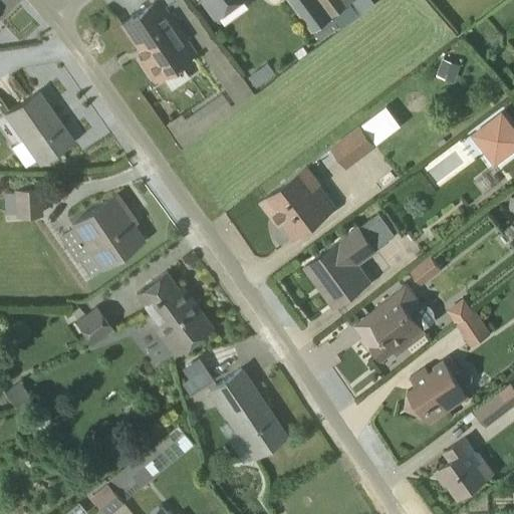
[(196,49),(227,95),(224,97),(220,92),(183,117),(179,112),(164,122),(180,147),(196,136),(195,134),(252,92),(184,0),(138,0),(139,0),(138,0),(148,0),(118,21),(142,55),(138,58),(152,79),(153,80),(161,75),(169,87),(187,76),(179,62),(195,51),(164,4),(169,1),(199,46),(196,49)]
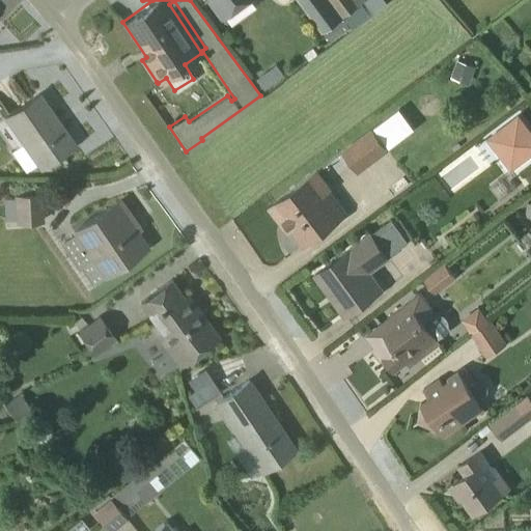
[(204,0),(218,19),(244,0),(204,0)]
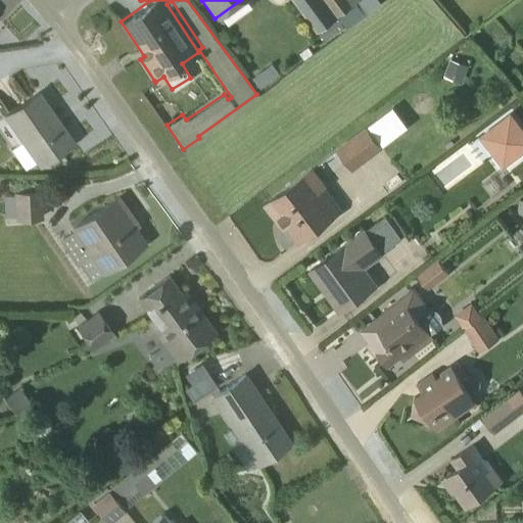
[(325,42),(344,27),(324,0),(292,0),(317,33),(318,32),(325,42)]
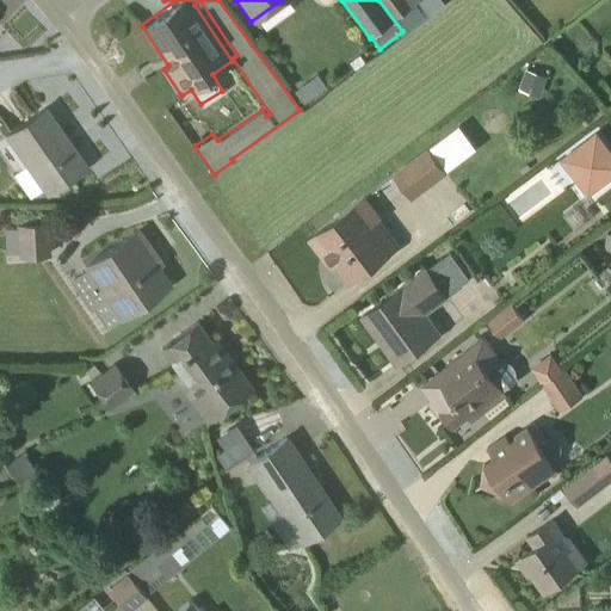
[(380,0),(394,19),(419,0),(380,0)]
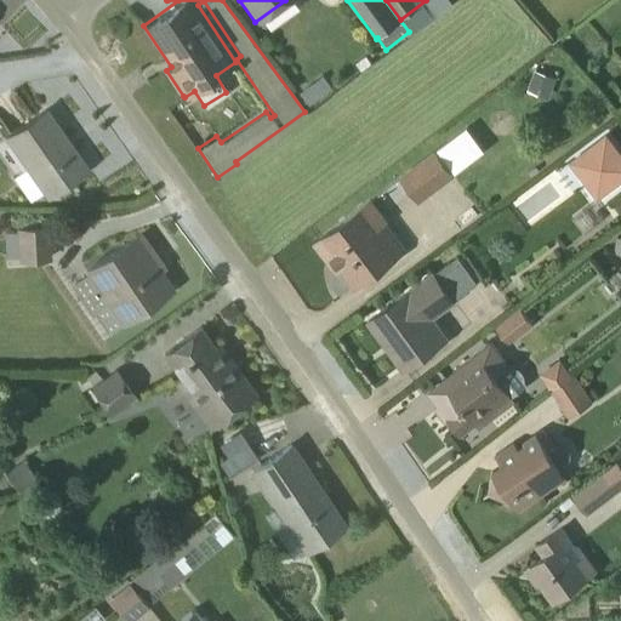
[(453,4),(448,0),(426,0),(400,20),(411,35),(453,4)]
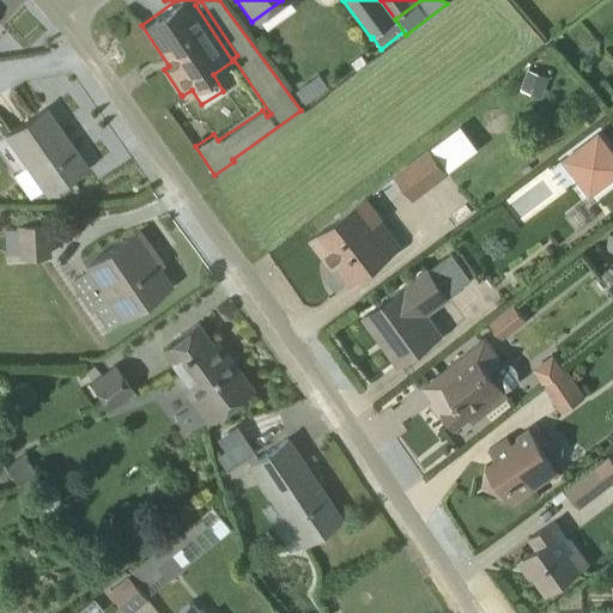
[(527,71),(520,90),(540,97),(548,79),(527,71)]
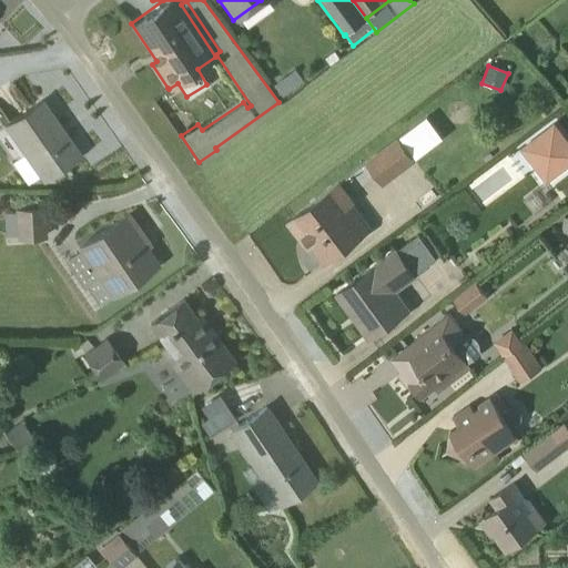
[(77,153),(39,99),(2,125),(21,151),(9,160),(26,183),(37,174),(40,179),(77,153)]
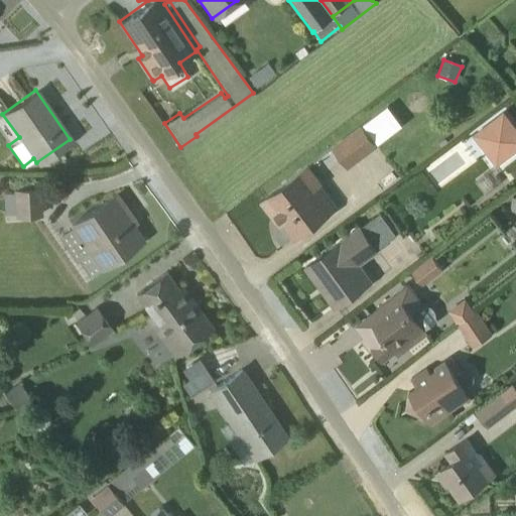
[(401,125),(387,106),(363,124),(378,143),(401,125)]
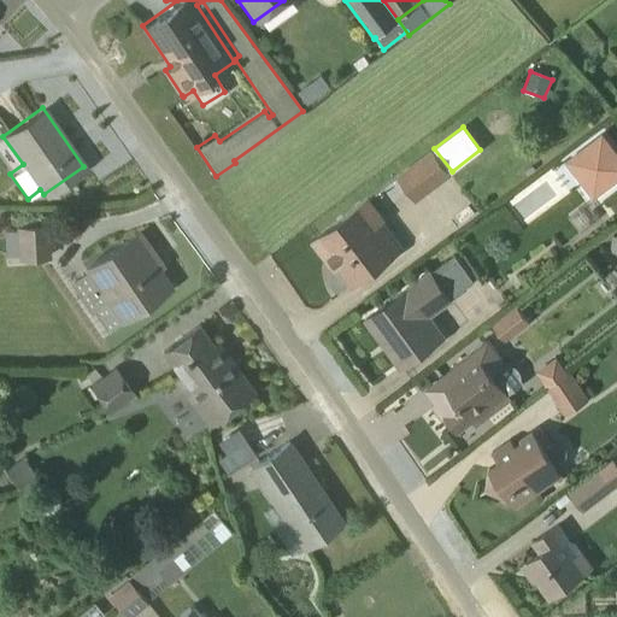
[(616,151),(601,131),(563,160),(593,199),(616,180),(616,151)]
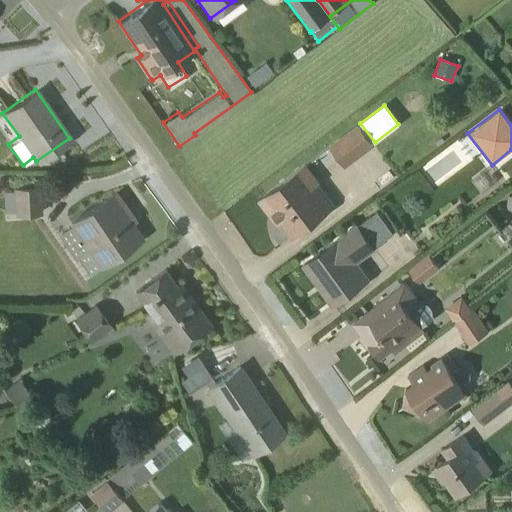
[(373,146),(357,125),(328,146),(344,168),(373,146)]
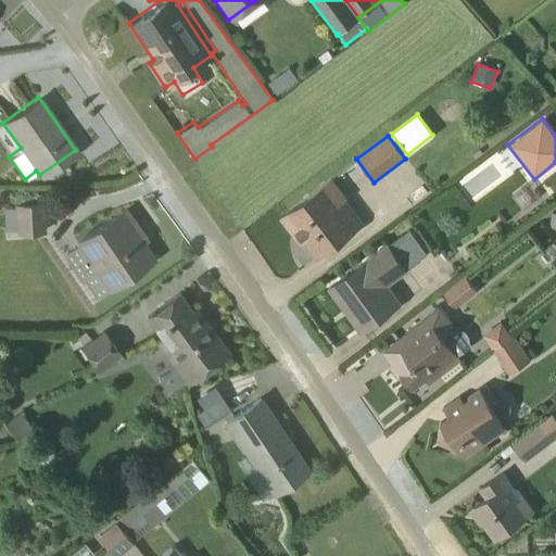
[(348,199),(332,178),(281,217),(301,242),(304,240),(317,257),(359,225),(342,202),(348,199)]
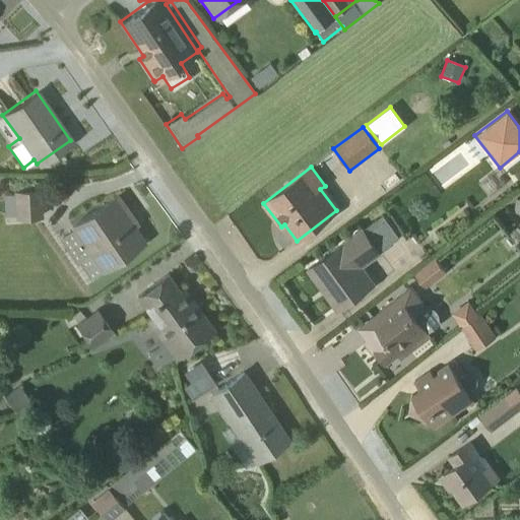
[(492,171),(477,182),(489,196),(503,185),(492,171)]
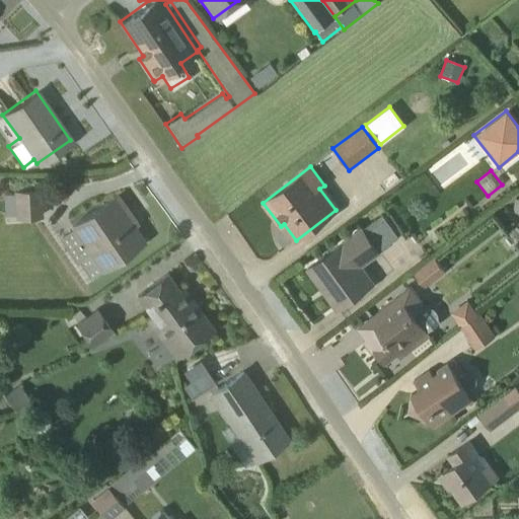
[(12,193),(2,194),(4,215),(13,214),(14,219),(42,217),(40,189),(12,190),(12,193)]
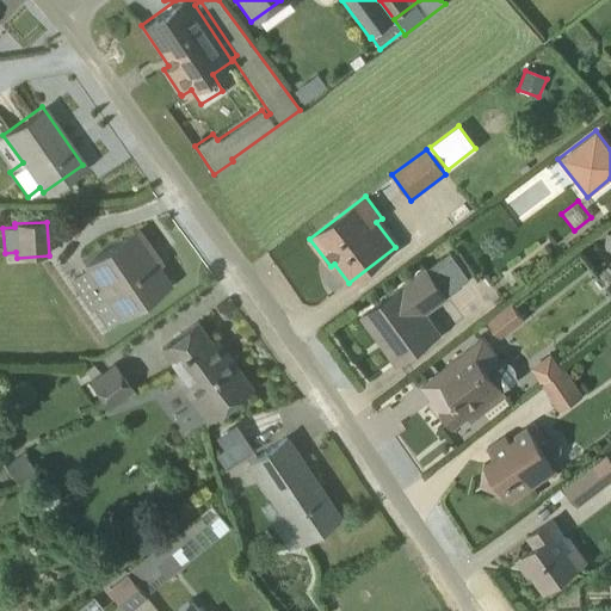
[(160,264),(136,230),(81,269),(117,320),(168,285),(155,266),(160,264)]
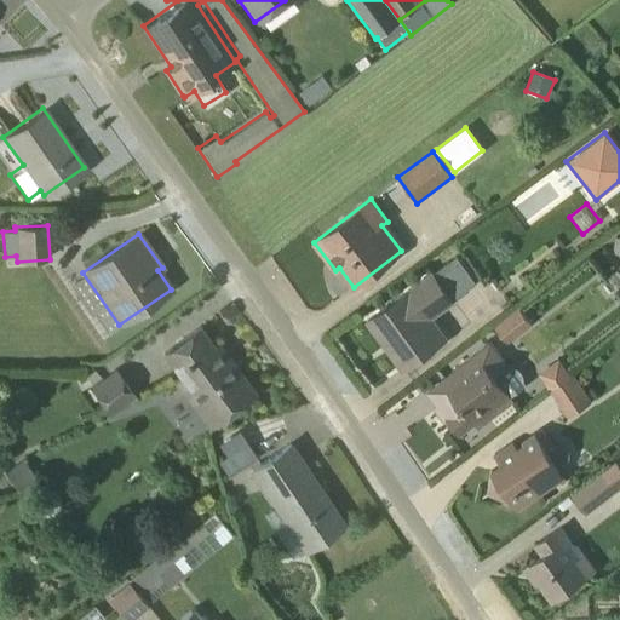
[(453,300),(475,283),(455,257),(366,321),(402,371),(447,338),(432,319),(454,303),(453,300)]
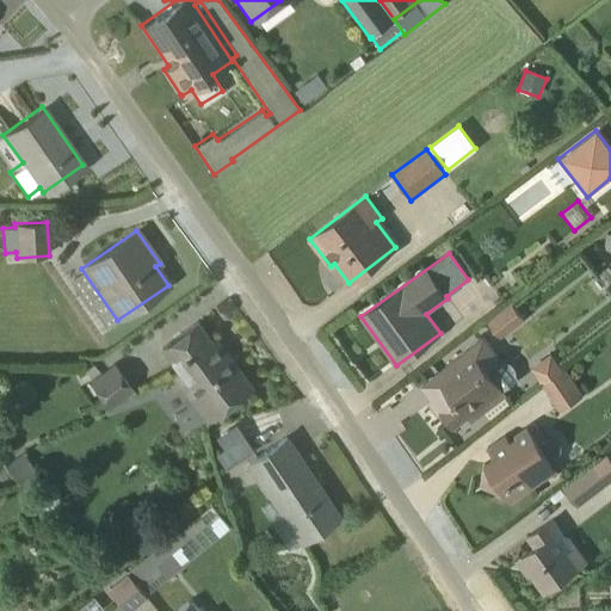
[(486,321),(499,338),(523,320),(510,303),(486,321)]
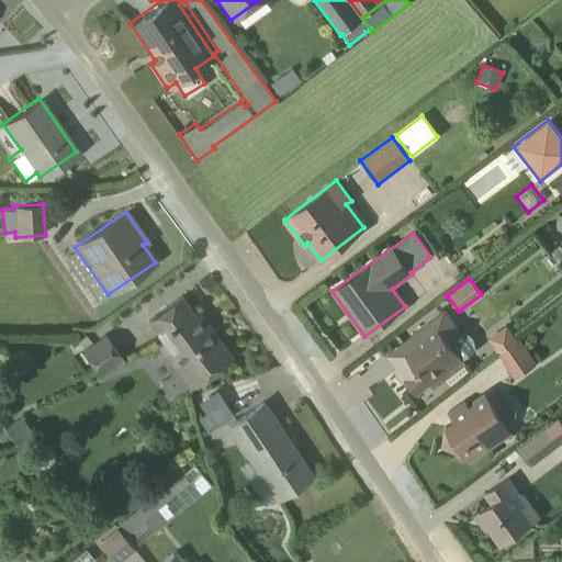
[(194,315),(180,298),(146,323),(161,343),(156,347),(188,390),(231,357),(198,313),(194,315)]
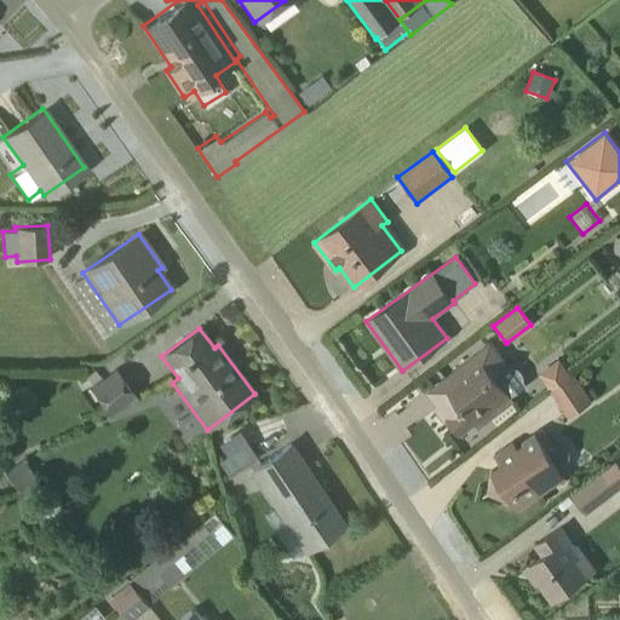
[(436,407),(434,408),(443,420),(446,419),(459,435),(475,423),(477,426),(488,420),(512,402),(510,397),(526,385),(523,383),(522,375),(518,371),(507,365),(491,344),(425,392),(436,407)]
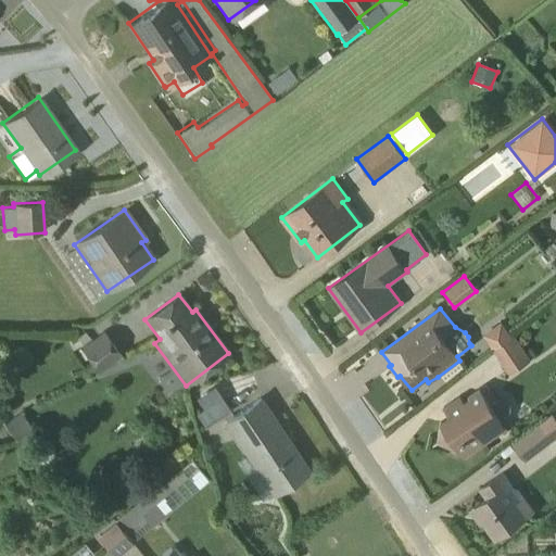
[(501,321),(481,335),(492,351),(512,338),(501,321)]
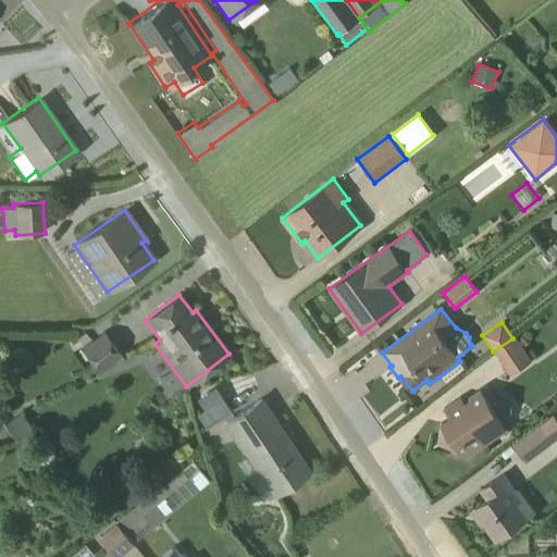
[(79,348),(98,373),(121,356),(102,332),(79,348)]
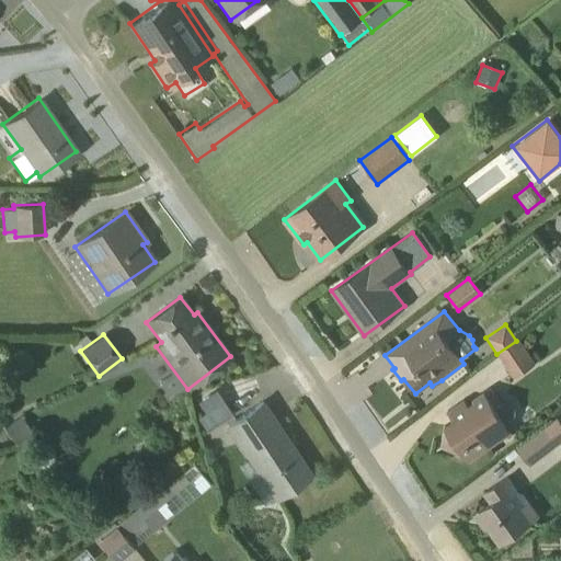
[(513,378),(535,363),(518,339),(496,354),(513,378)]
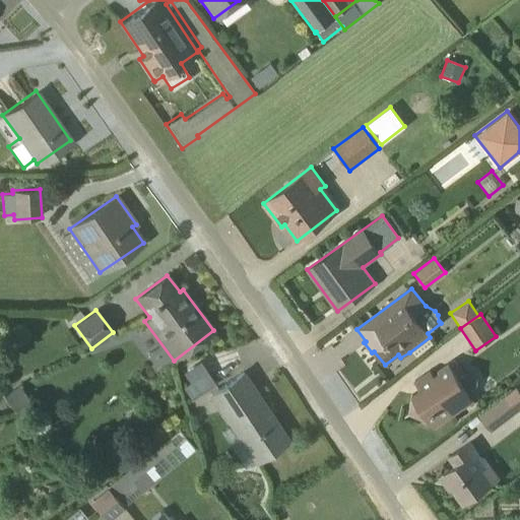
[(411,395),(407,415),(428,419),(434,428),(472,400),(467,393),(474,388),(476,383),(476,379),(473,375),(469,373),(463,373),(454,361),(437,370),(439,373),(433,376),(430,372),(414,381),(419,389),(411,395)]
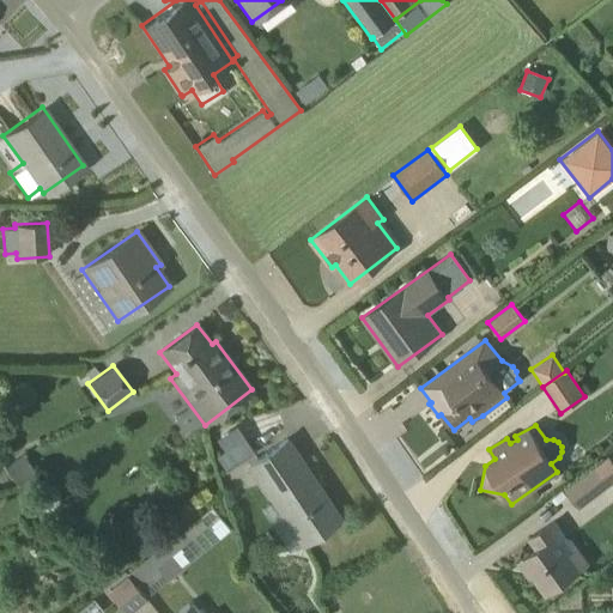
[(252,451),(235,426),(216,439),(224,451),(216,457),(224,471),(252,451)]
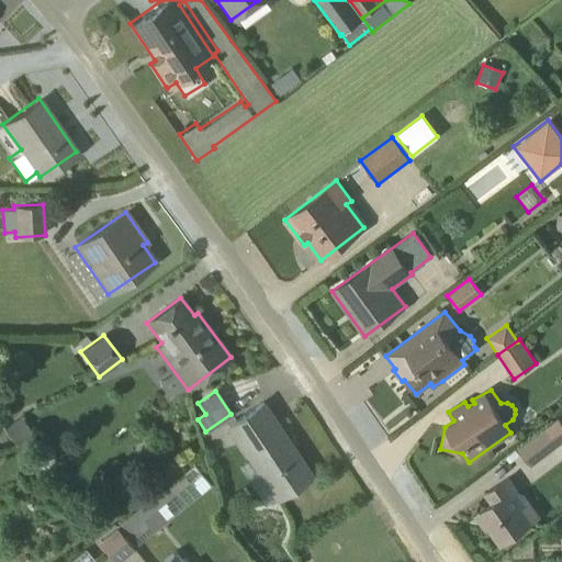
[(310,476),(261,403),(224,428),(246,460),(237,467),(262,505),(263,506),(272,501),(273,501),(310,476)]
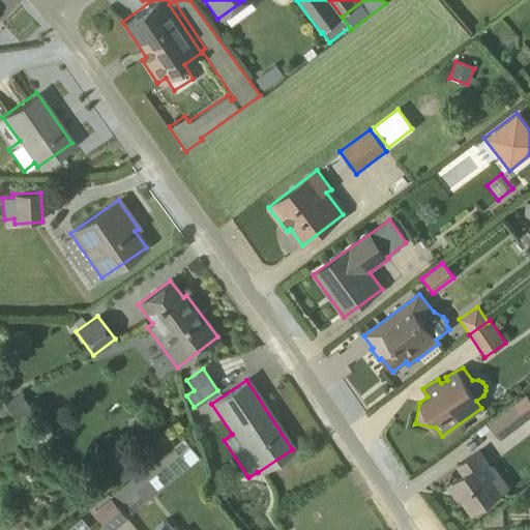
[(529,417),(529,400),(525,394),(488,423),(500,440),(529,417)]
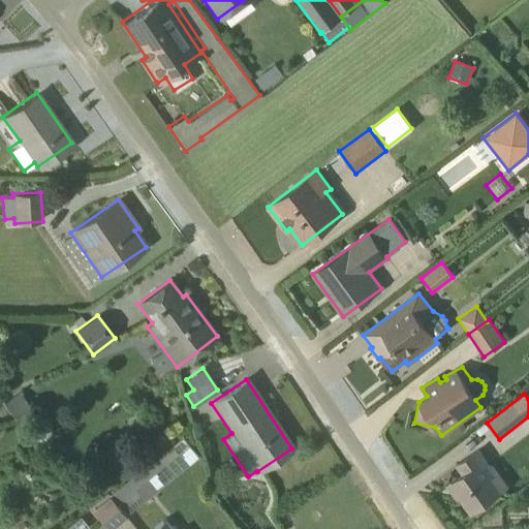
[(195,458),(181,437),(150,463),(149,462),(109,496),(124,516),(195,458)]
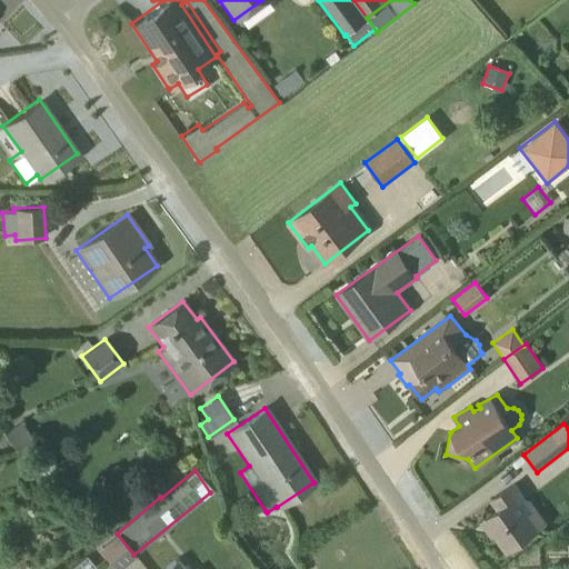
[(506,551),(537,529),(538,530),(546,525),(529,501),(522,498),(523,497),(515,483),(491,500),(498,510),(480,523),(490,538),(495,535),(506,551)]
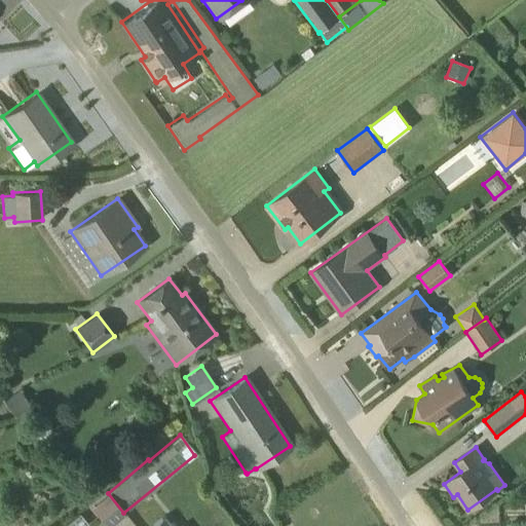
[(108,493),(90,508),(106,525),(109,525),(124,515),(108,493)]
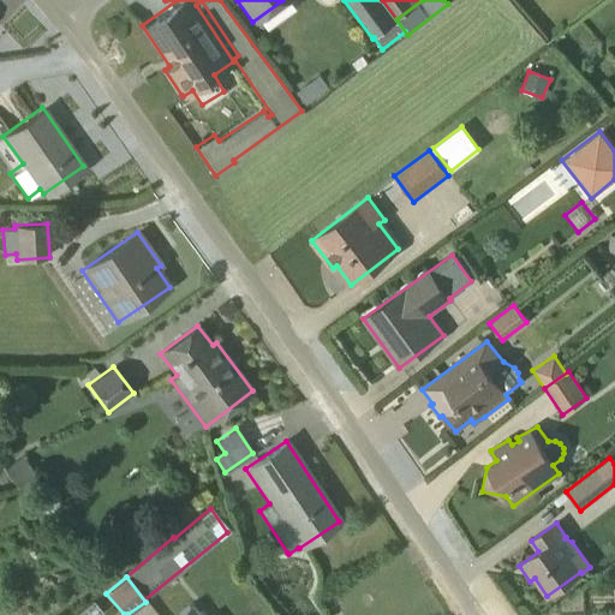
[(91,602),(75,614),(97,614),(101,613),(91,602)]
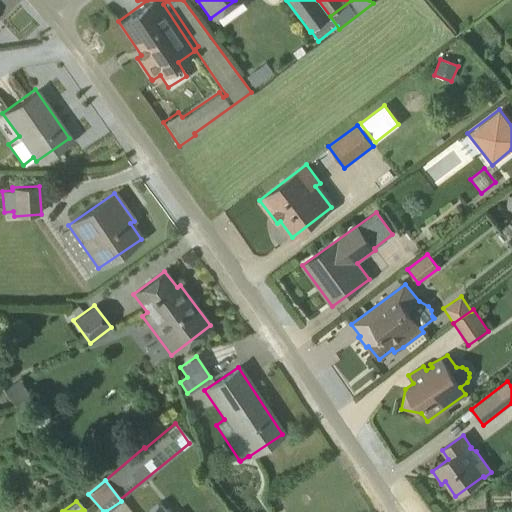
[(177,511),(176,511),(174,511),(161,511),(164,509),(158,502),(145,511),(177,511)]
